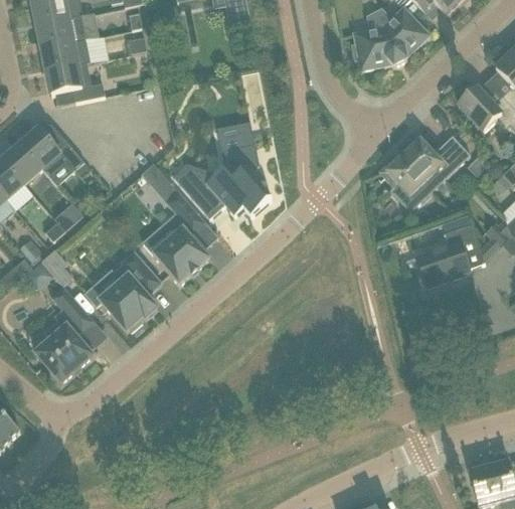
[(68,17),(81,15),(78,0),(36,0),(32,1),(37,24),(68,17)]
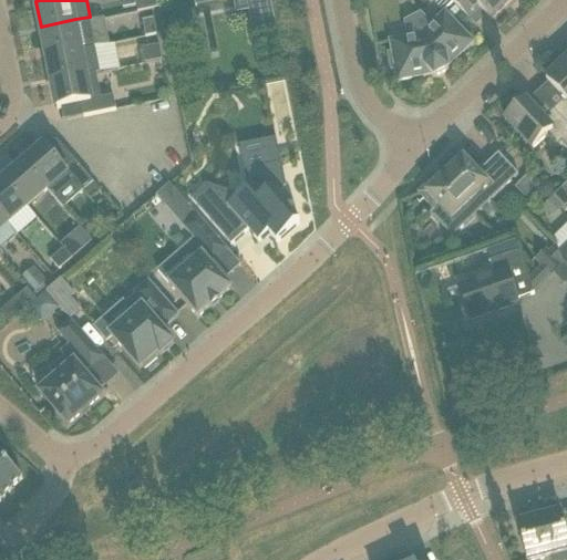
[(253,26),(276,21),(270,0),(248,0),(253,26)]
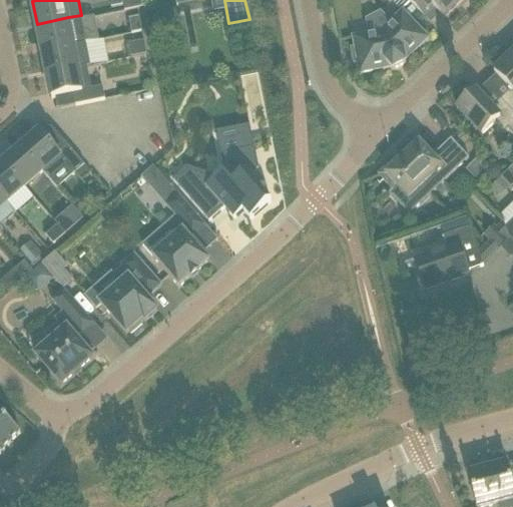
[(442,13),(456,0),(412,0),(422,11),(432,2),(442,13)]
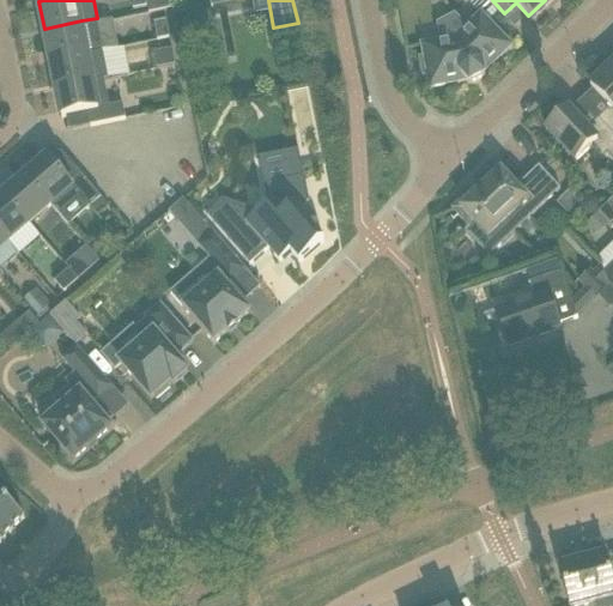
[(510,41),(480,10),(466,23),(454,11),(438,19),(442,36),(422,40),(424,53),(419,54),(423,71),(428,70),(430,83),(462,77),(465,74),(468,78),(485,71),(484,66),(487,64),(510,41)]
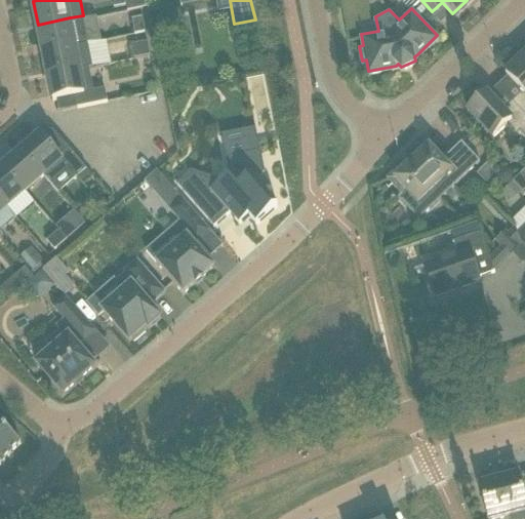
[(146,28),(143,13),(131,15),(134,30),(146,28)]
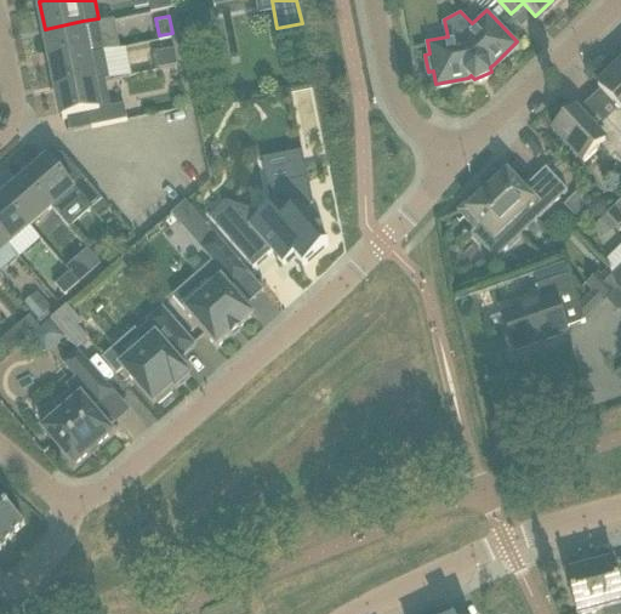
[(98,18),(83,21),(45,29),(51,57),(87,49),(103,46),(104,46),(98,18)]
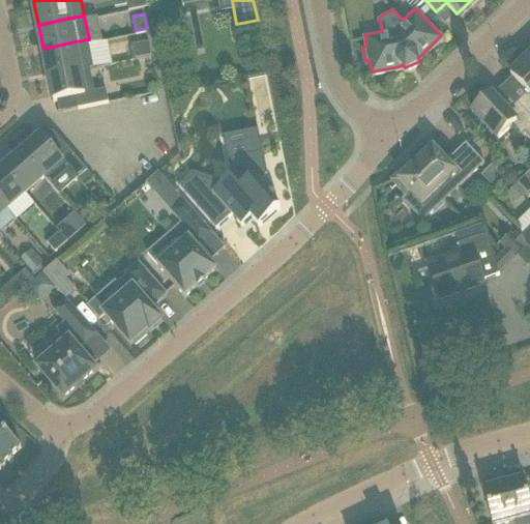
[(149,38),(133,41),(136,55),(151,52),(149,38)]
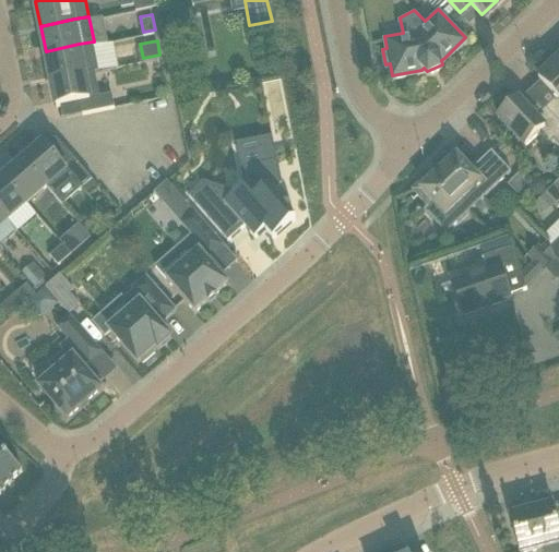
[(84,69),(94,67),(97,67),(93,42),(79,44),(46,51),(50,76),(84,69)]
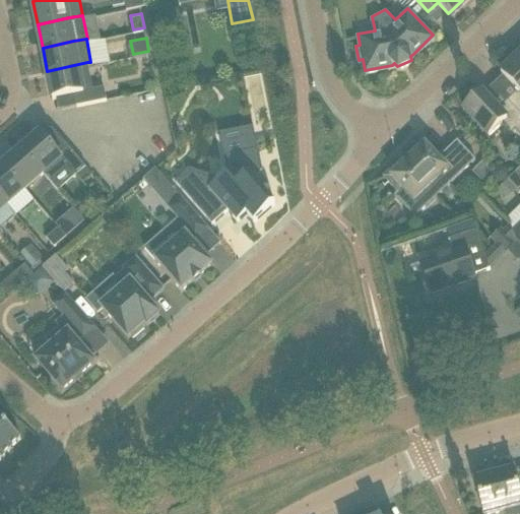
[(519,58),(516,55),(500,69),(517,87),(507,97),(519,110),(519,58)]
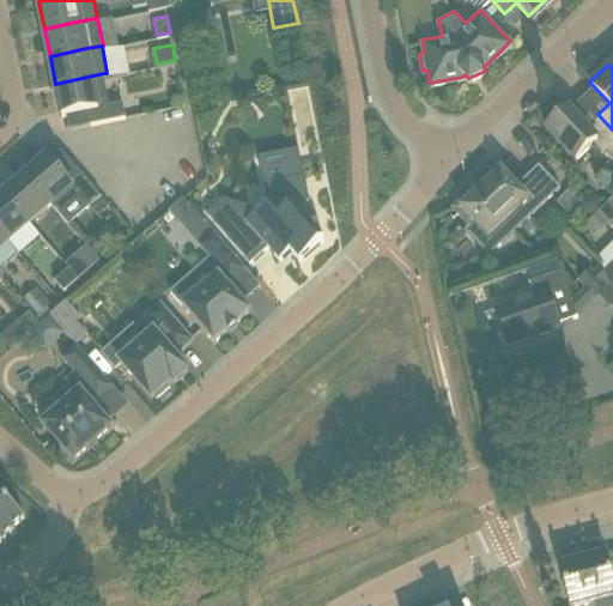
[(92,76),(55,84),(61,110),(86,105),(90,120),(125,113),(121,97),(109,100),(103,73),(92,76)]
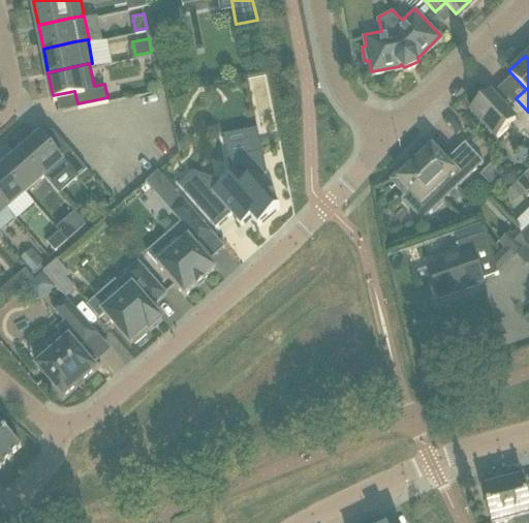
[(528,112),(516,98),(506,108),(489,90),(470,108),(497,135),(507,125),(517,134),(524,128),(528,133),(528,112)]
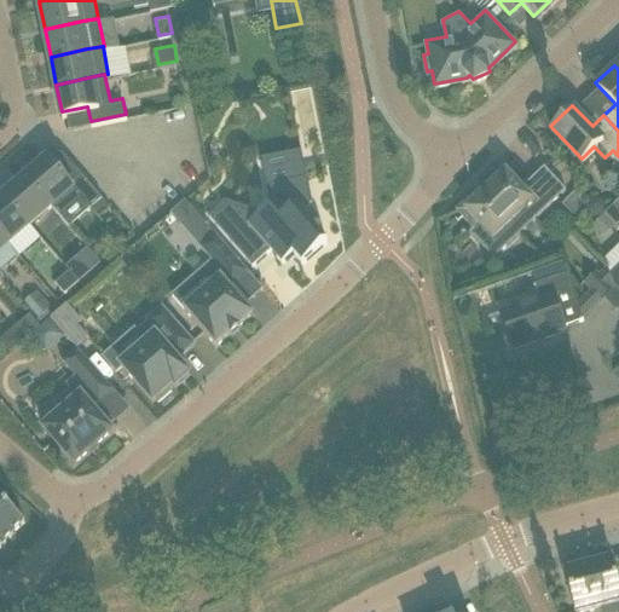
[(48,155),(25,174),(51,203),(57,211),(79,191),(90,205),(102,195),(80,169),(69,178),(48,155)]
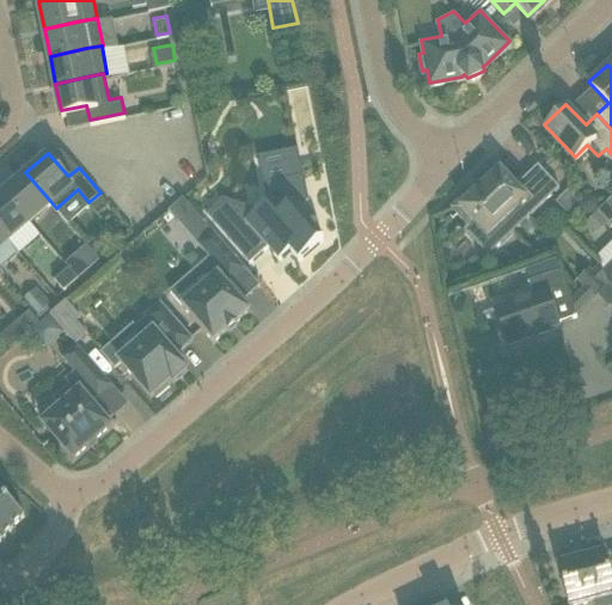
[(471,185),(452,205),(453,206),(469,221),(464,226),(488,251),(527,213),(558,184),(537,162),(514,183),(500,166),(484,182),(481,178),(479,178),(478,178),(471,185)]
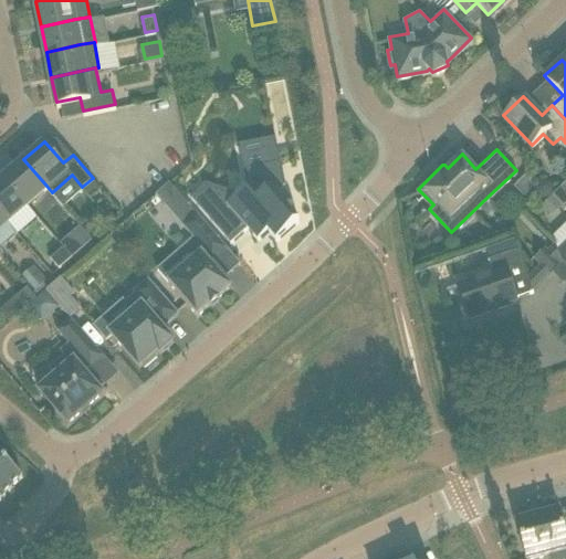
[(208,182),(192,197),(231,240),(248,225),(258,236),(259,235),(268,228),(270,231),(276,238),(299,218),(286,203),(293,198),(282,185),(285,182),(280,158),(245,165),(249,181),(237,192),(208,182)]
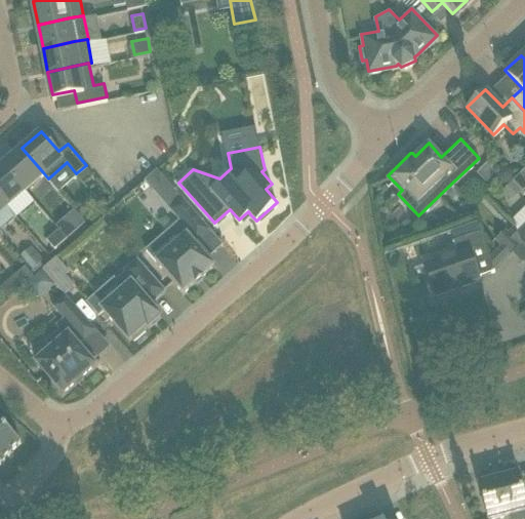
[(22,148),(3,163),(26,189),(43,172),(22,148)]
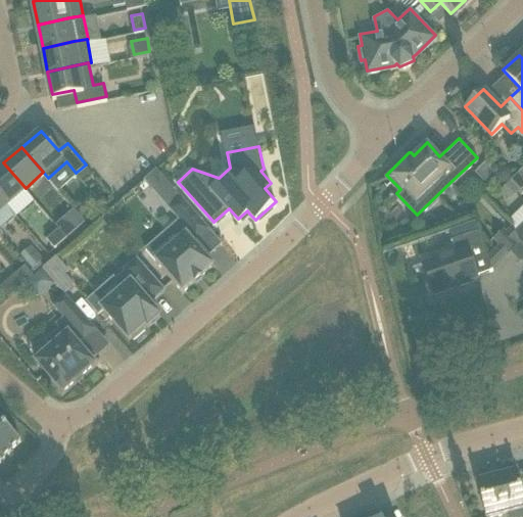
[(475,169),(484,178),(493,170),(488,156),(475,169)]
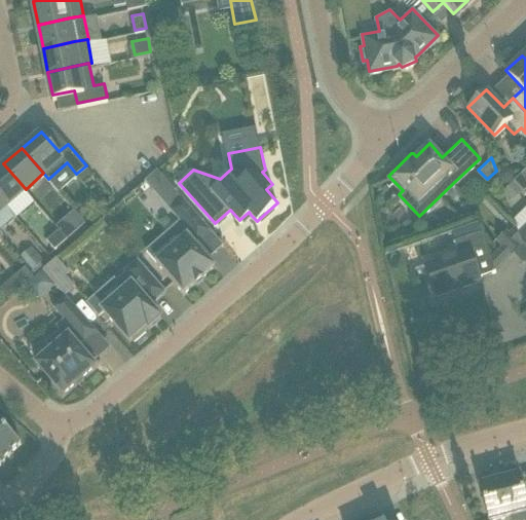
[(3,163),(0,166),(0,195),(7,205),(26,189),(3,163)]
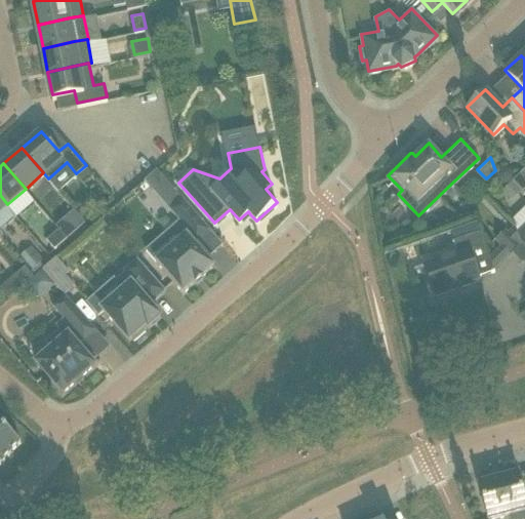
[(505,180),(511,177),(514,171),(512,165),(506,163),(499,165),(496,170),(498,176),(505,180)]
